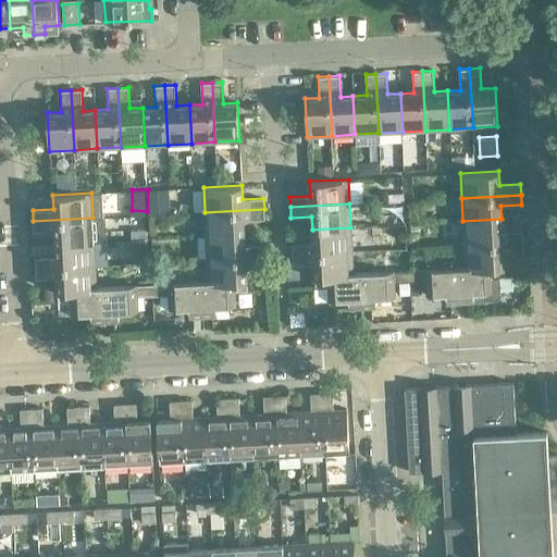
[(264,209),(205,212),(206,235),(245,233),(244,220),(264,219),(264,209)]
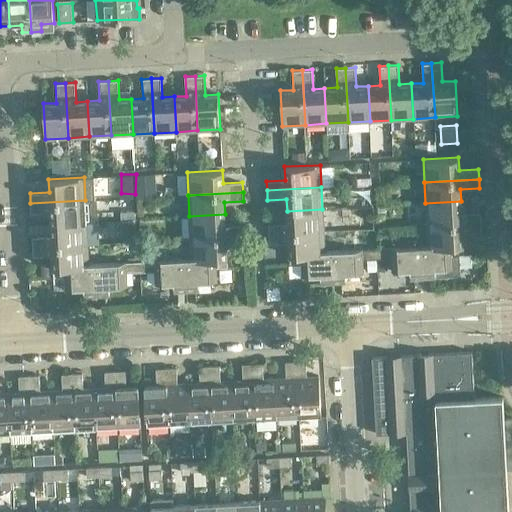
[(85,200),(30,203),(31,213),(50,212),(51,224),(86,222),(85,200)]
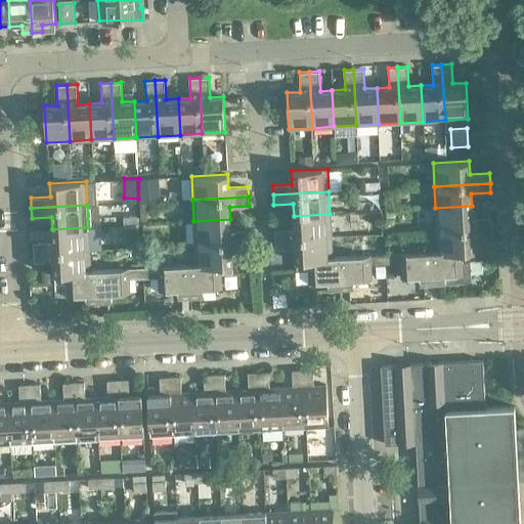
[(472,206),(435,208),(437,230),(492,227),(492,217),(472,218),(472,206)]
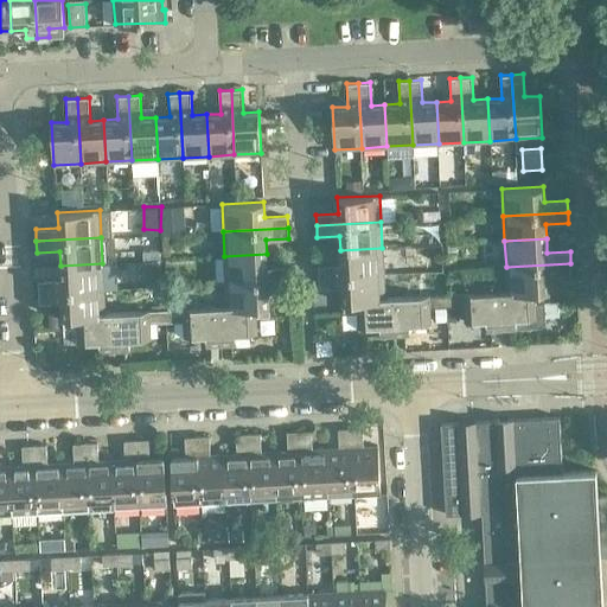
[(382,248),(340,250),(342,264),(318,266),(319,276),(383,273),(382,248)]
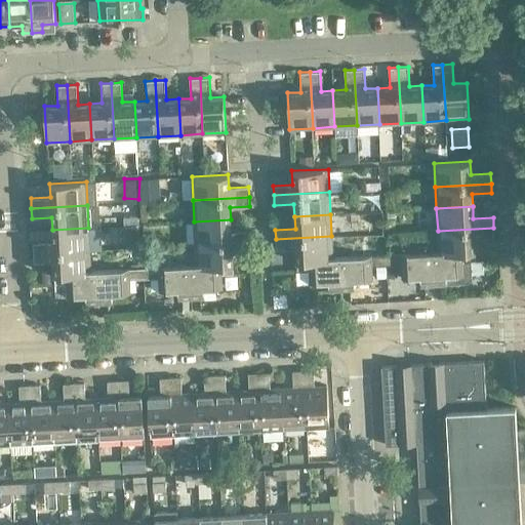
[(231,219),(194,221),(195,244),(251,241),(250,231),(231,232),(231,219)]
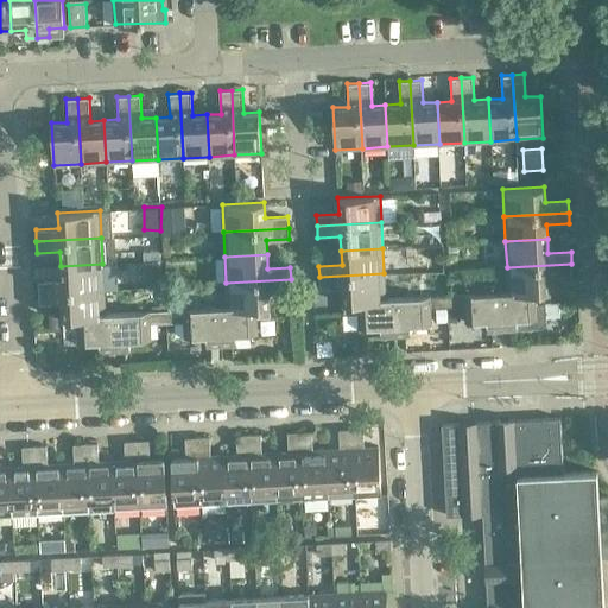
[(102,264),(61,266),(61,280),(38,282),(39,292),(103,289),(102,264)]
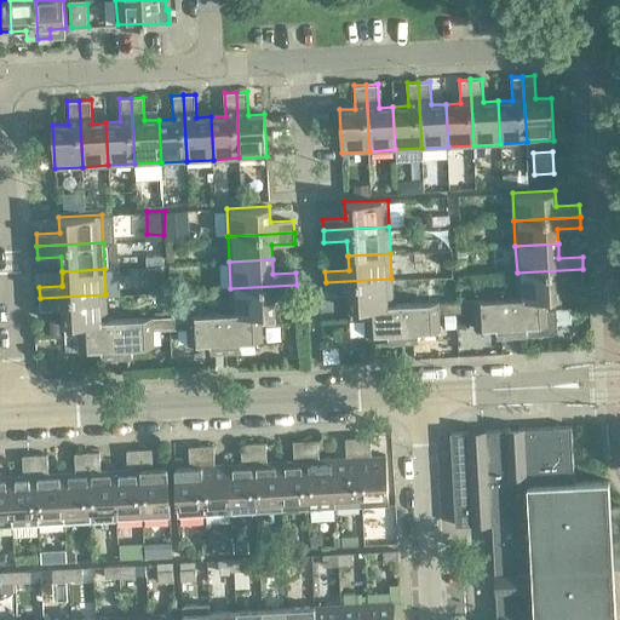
[(583,269),(517,273),(518,297),(518,299),(561,297),(561,281),(584,280),(583,269)]
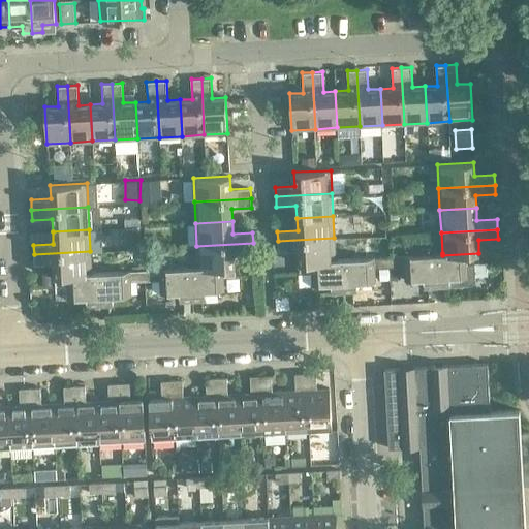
[(334,238),(278,241),(278,251),(299,250),(299,262),(336,260),(336,259),(334,238)]
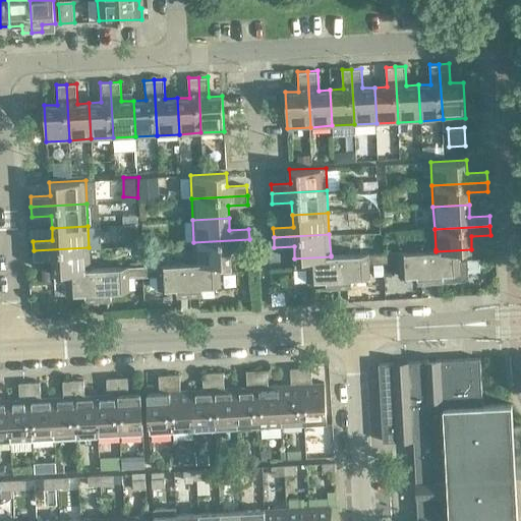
[(249,239),(193,242),(194,263),(194,265),(231,263),(230,249),(250,248),(249,239)]
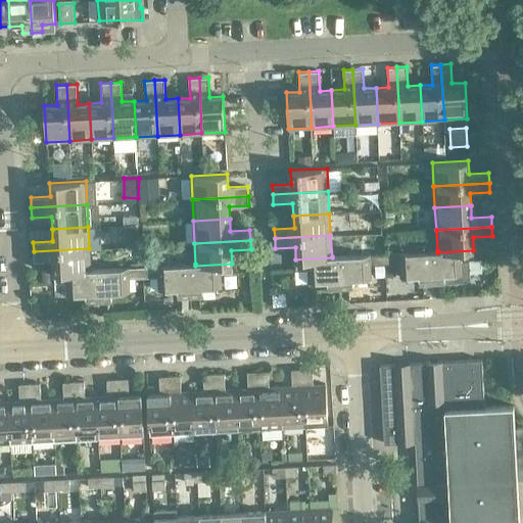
[(89,248),(34,251),(34,262),(53,260),(54,273),(90,271),(90,270),(89,248)]
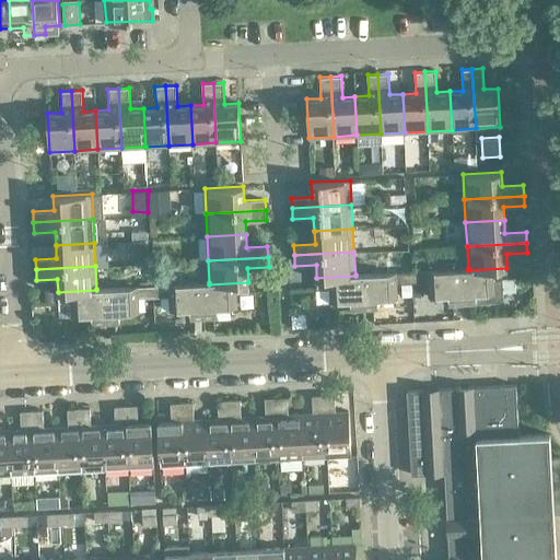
[(468,270),(468,268),(461,269),(463,304),(476,303),(476,294),(494,293),(494,278),(508,278),(506,268),(468,270)]
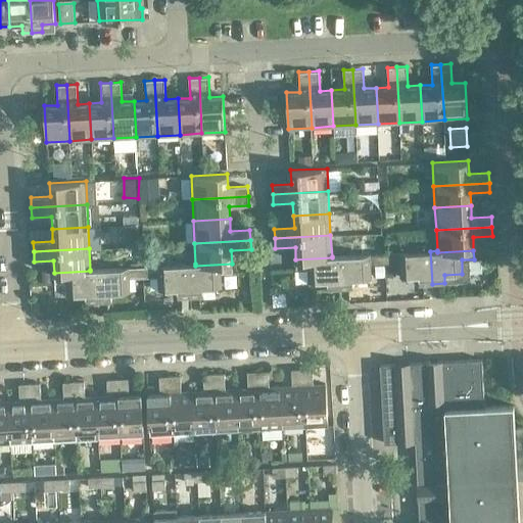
[(430,251),(384,253),(385,264),(399,264),(400,277),(419,276),(419,284),(432,284),(430,251)]
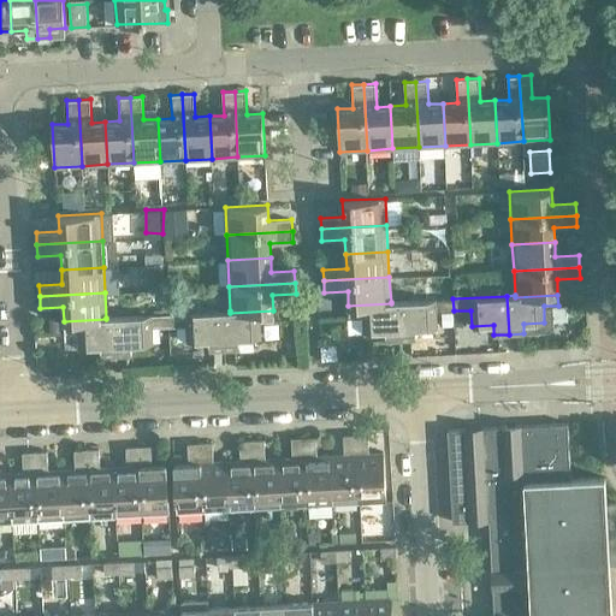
[(452,298),(398,302),(401,341),(416,339),(415,330),(437,329),(436,312),(454,311),(452,298)]
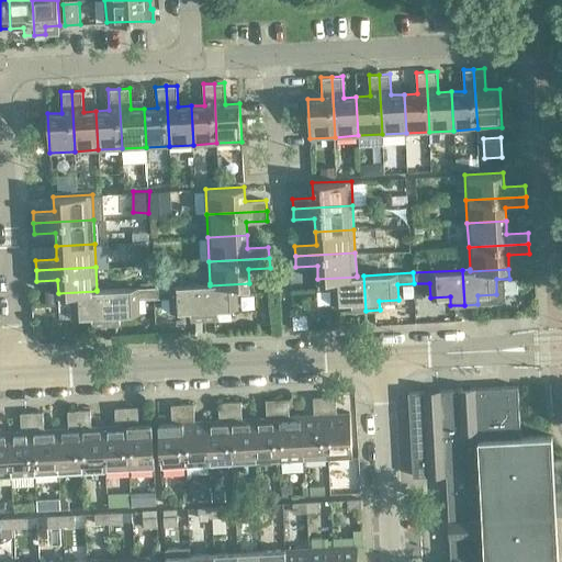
[(357,277),(317,279),(318,289),(332,289),(332,303),(351,302),(351,311),(366,311),(363,276),(357,276),(357,277)]
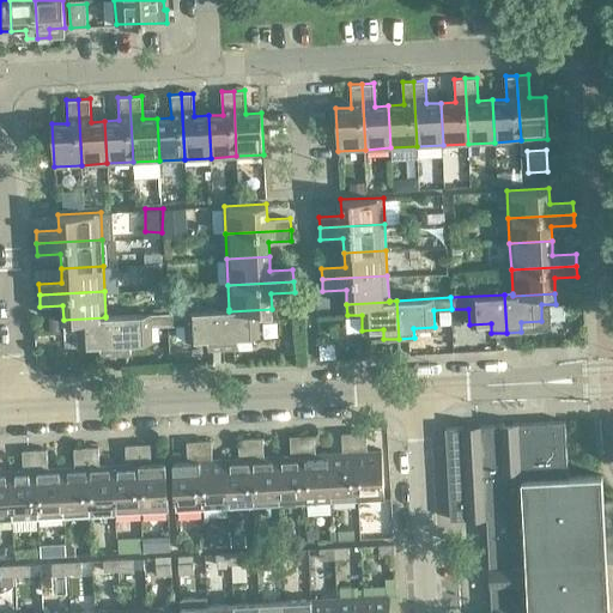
[(229,311),(229,309),(222,310),(223,349),(238,347),(238,338),(259,335),(258,320),(272,320),(272,309),(229,311)]
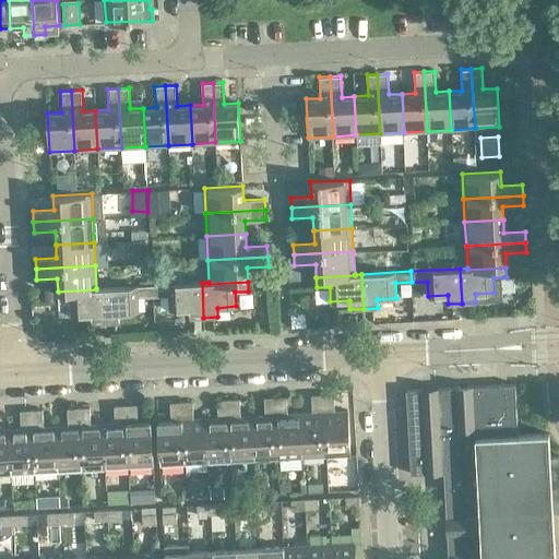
[(202,283),(153,285),(153,296),(169,296),(170,310),(189,309),(190,318),(203,318),(202,283)]
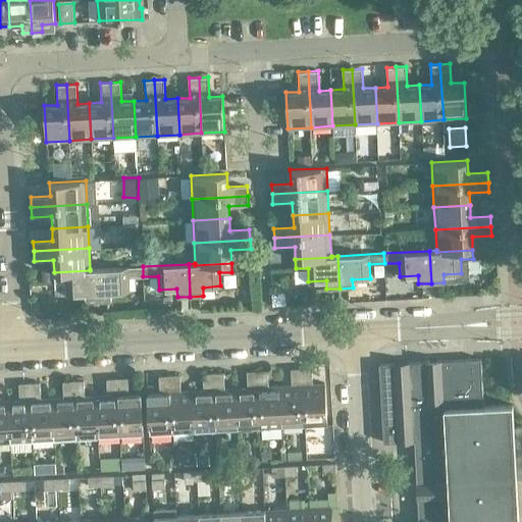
[(143,266),(97,268),(99,302),(111,301),(111,292),(128,292),(128,277),(143,276),(143,266)]
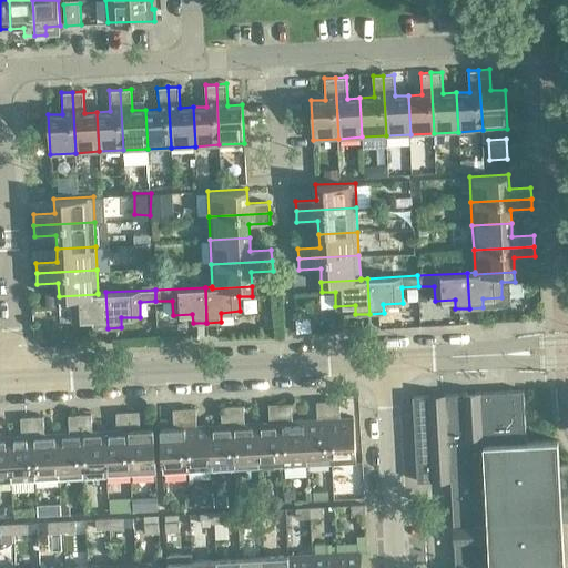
[(98,294),(59,296),(59,306),(72,306),(73,321),(93,320),(93,328),(108,328),(105,292),(98,293),(98,294)]
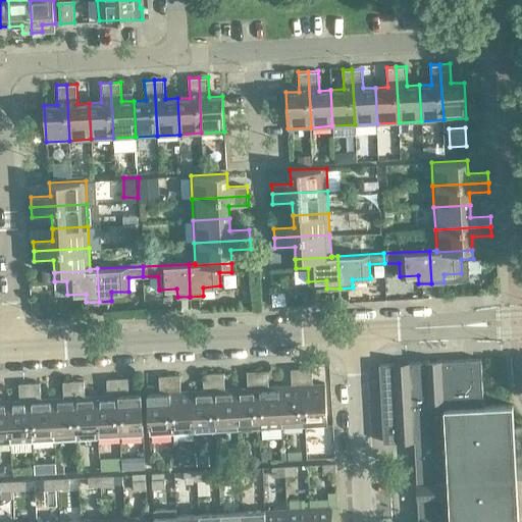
[(414,440),(418,521),(484,521),(518,520),(516,477),(521,477),(521,425),(513,426),(512,404),(483,405),(481,358),(379,364),(383,442),(414,440)]
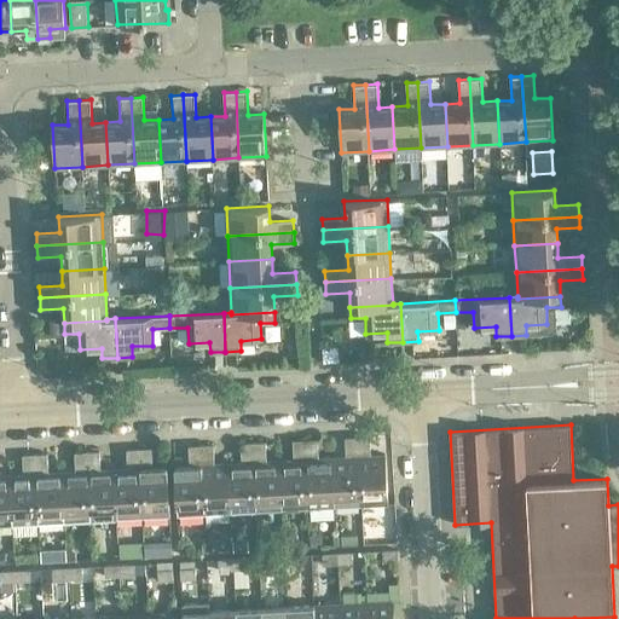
[(369,435),(357,437),(362,505),(388,504),(387,493),(386,455),(370,455),(369,435)]
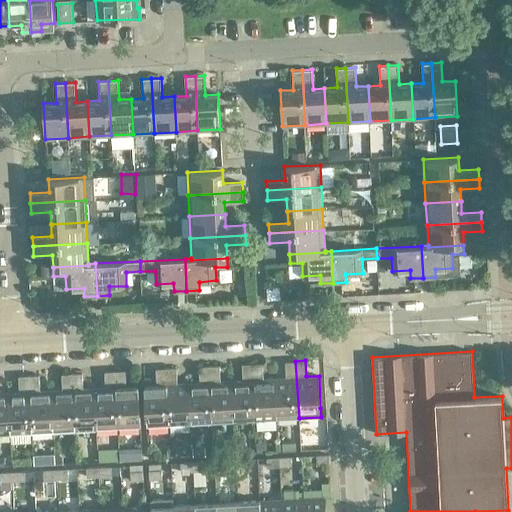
[(286,377),(275,378),(277,419),(299,418),(295,361),(285,361),(286,377)]
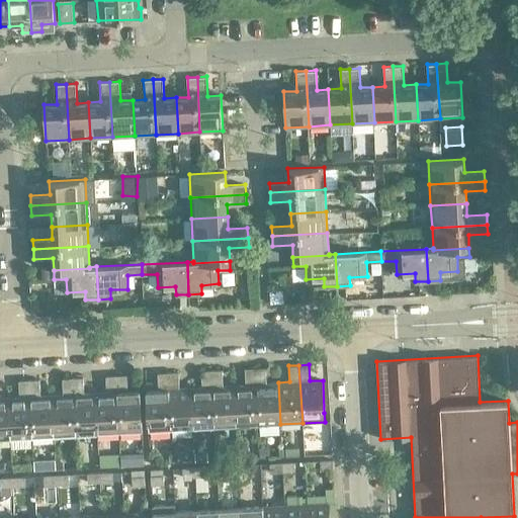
[(246,384),(234,384),(237,426),(258,425),(258,417),(255,367),(245,368),(246,384)]
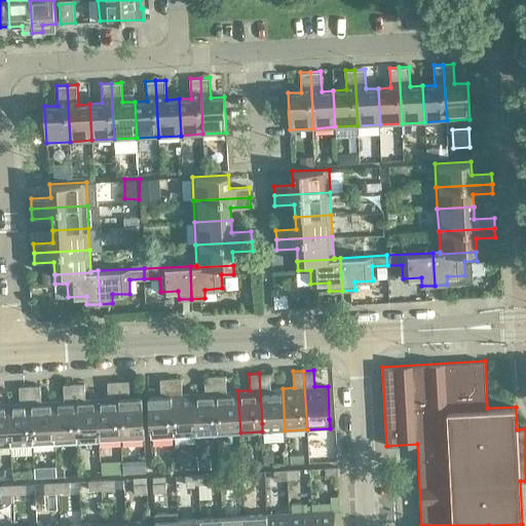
[(269,373),(259,373),(262,423),(283,421),(284,430),(285,430),(283,388),(270,389),(269,373)]
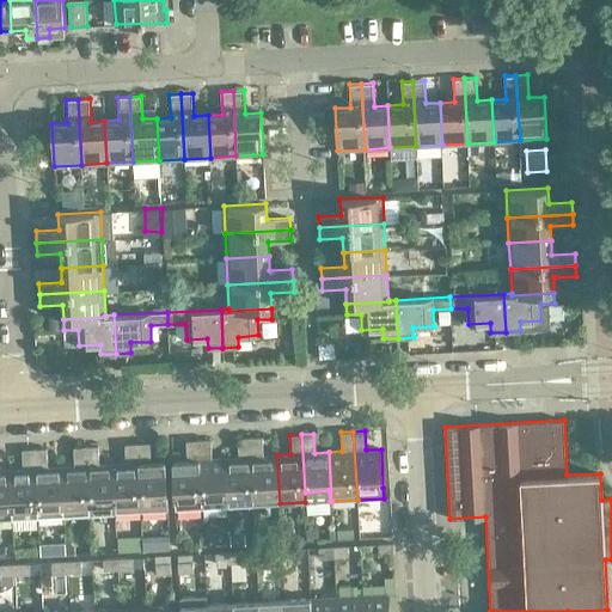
[(262,436),(250,438),(254,495),(277,494),(279,503),(280,503),(276,454),(263,456),(262,436)]
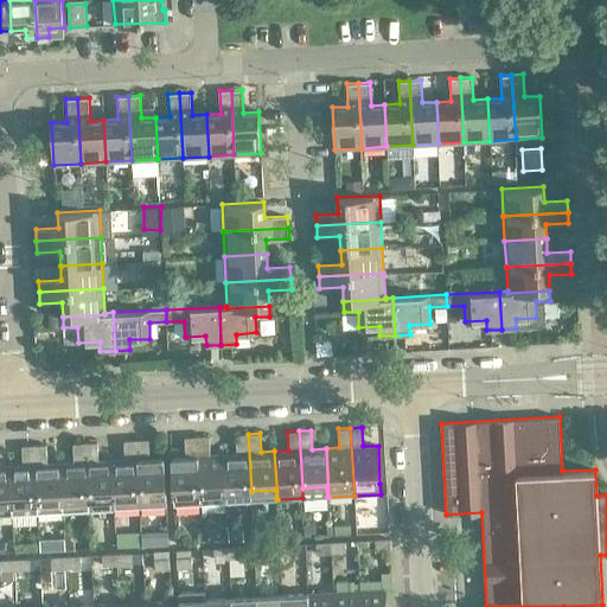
[(237,453),(223,454),(225,492),(251,491),(248,434),(236,434),(237,453)]
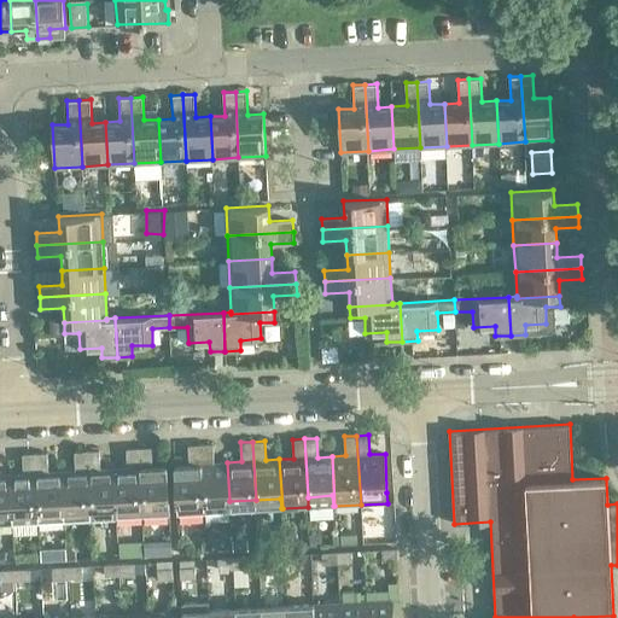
[(213,443),(200,444),(204,513),(231,512),(229,501),(227,462),(214,462),(213,443)]
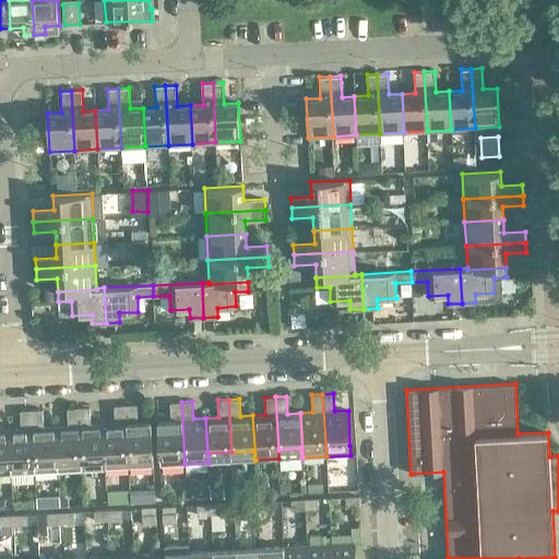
[(171,419),(157,420),(159,456),(159,465),(185,464),(181,402),(170,402),(171,419)]
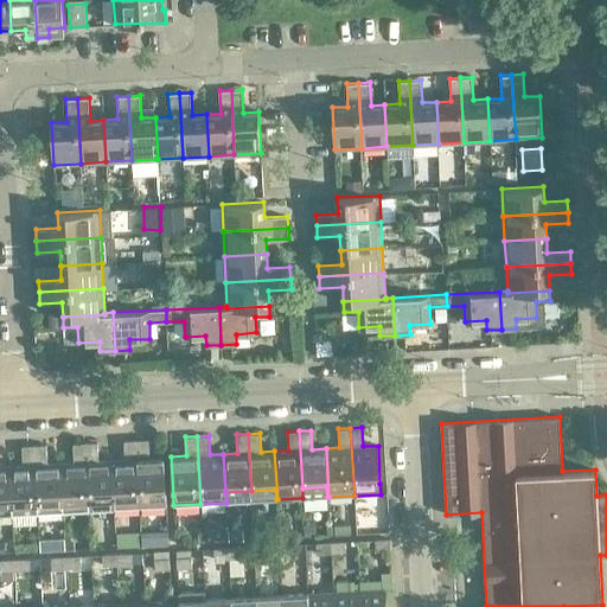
[(148,439),(136,440),(140,508),(166,506),(166,496),(164,458),(149,458),(148,439)]
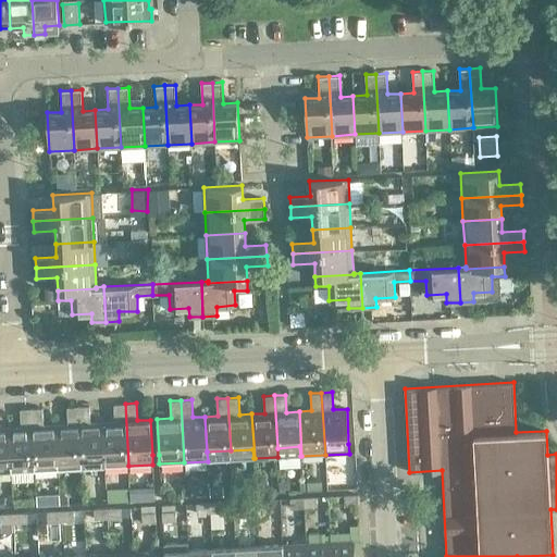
[(115,421),(102,422),(104,467),(128,466),(125,404),(114,404),(115,421)]
